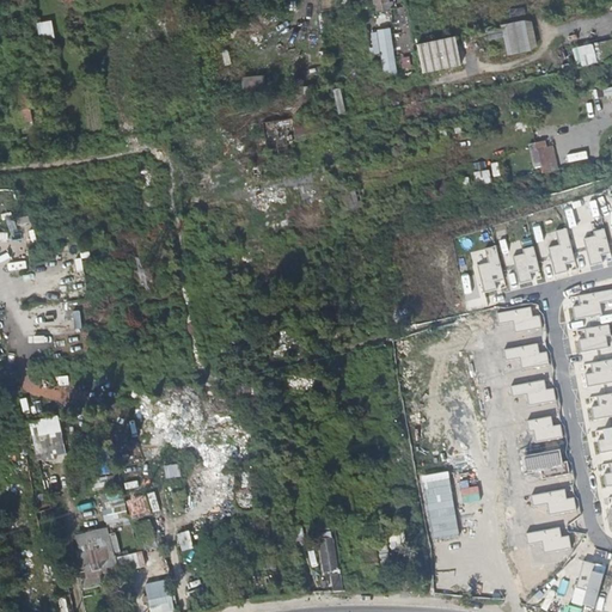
[(372,0),(374,11),(391,8),(389,0),(372,0)]
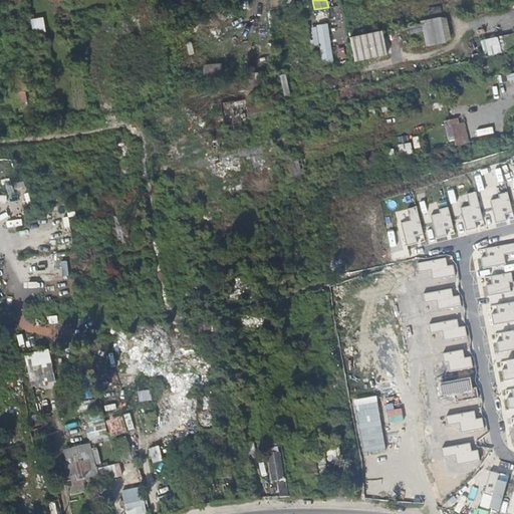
[(31,18),(32,33),(45,31),(43,17),(31,18)]
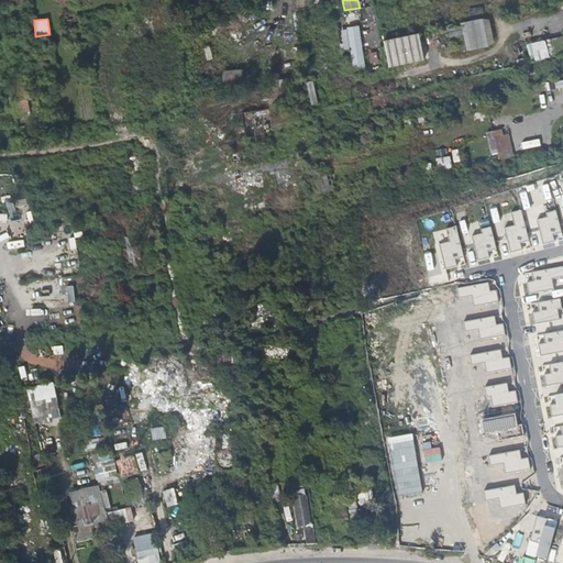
[(488,45),(483,20),(463,23),(463,26),(451,30),(452,35),(465,33),(467,50),(488,45)]
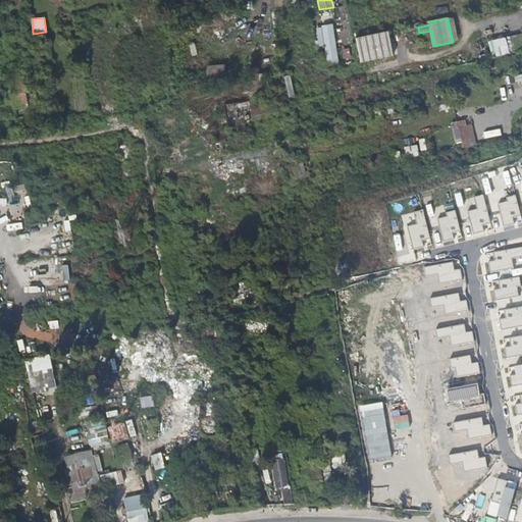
[(334,24),(315,25),(317,46),(324,46),(326,62),(337,61),(334,24)]
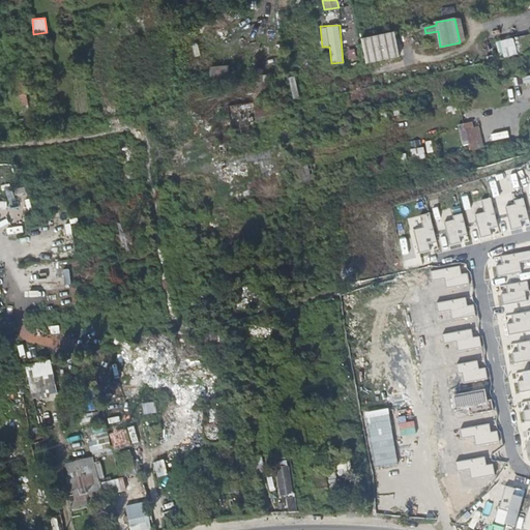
[(394,32),(361,38),(366,63),(400,57),(394,32)]
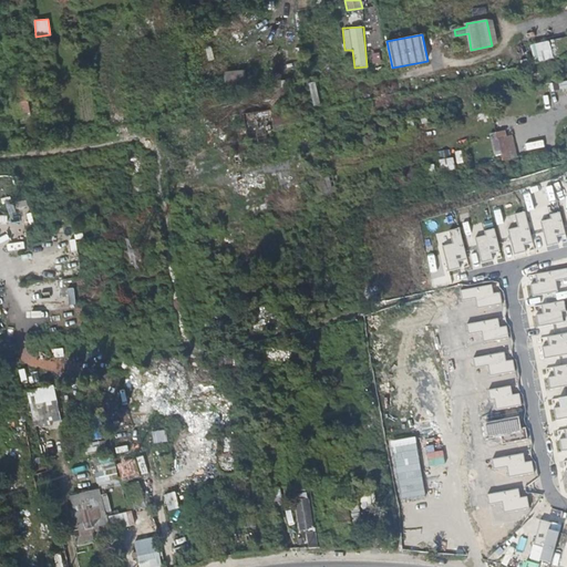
[(550,40),(553,57),(563,54),(560,39),(550,40)]
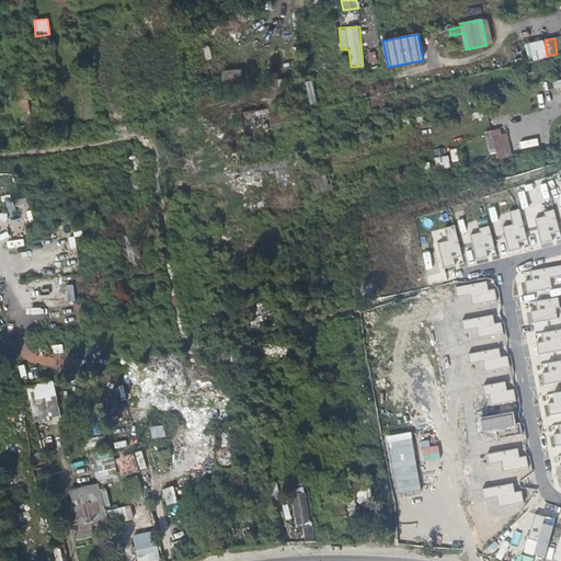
[(529,63),(547,58),(542,41),(525,45),(529,63)]
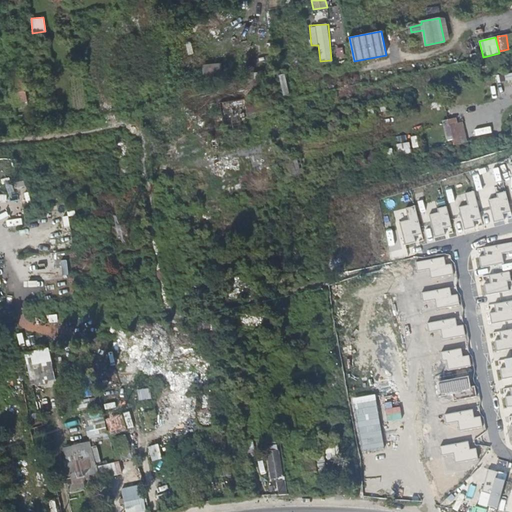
[(245,49),(245,63),(257,63),(257,49),(245,49)]
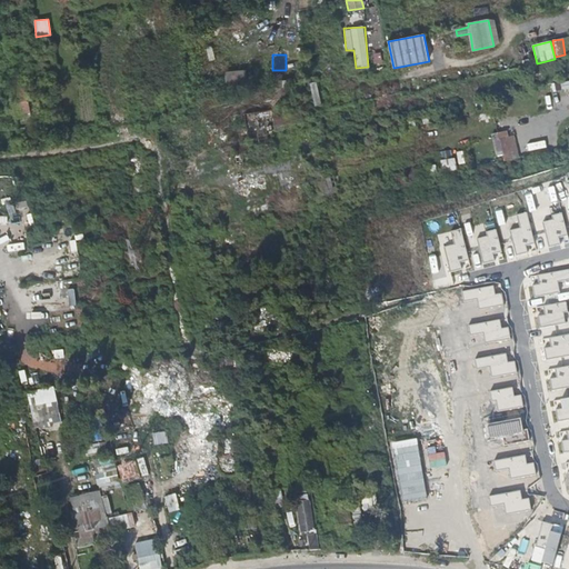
[(227,70),(226,82),(238,83),(239,71),(227,70)]
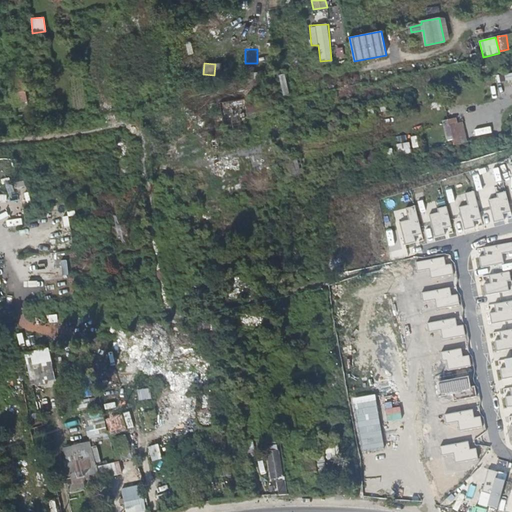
[(12,105),(27,103),(25,90),(23,76),(22,71),(7,73),(8,76),(9,85),(11,102),(12,105)]
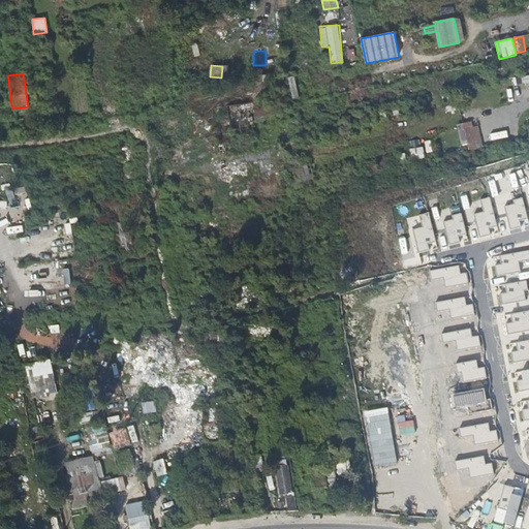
[(255,101),(226,106),(227,117),(230,134),(241,132),(251,130),(249,118),(254,117),(282,113),(280,97),(266,99),(255,101)]
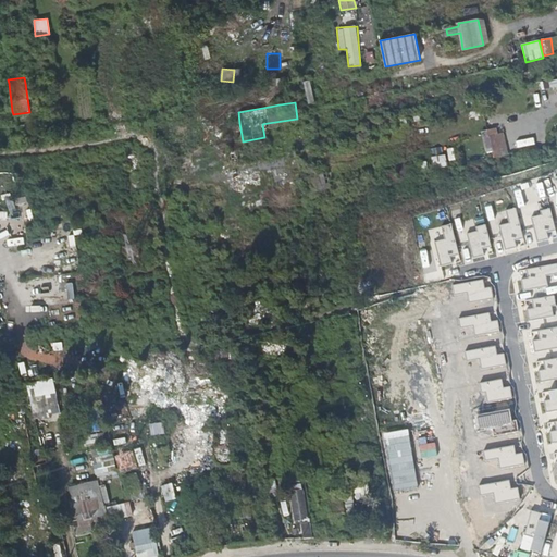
[(502,133),(497,134),(496,127),(481,132),(489,160),(508,155),(502,133)]
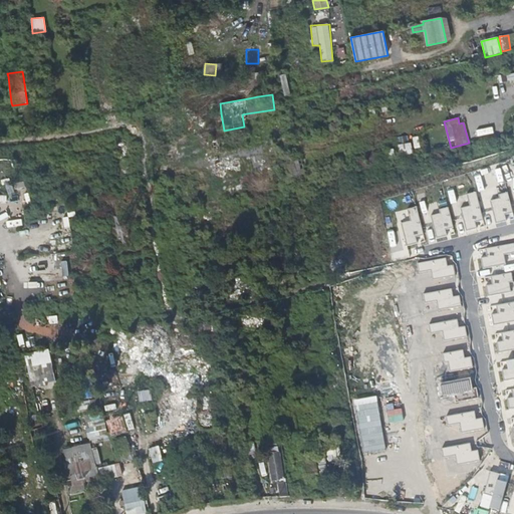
[(408,134),(397,136),(399,143),(409,142),(408,134)]
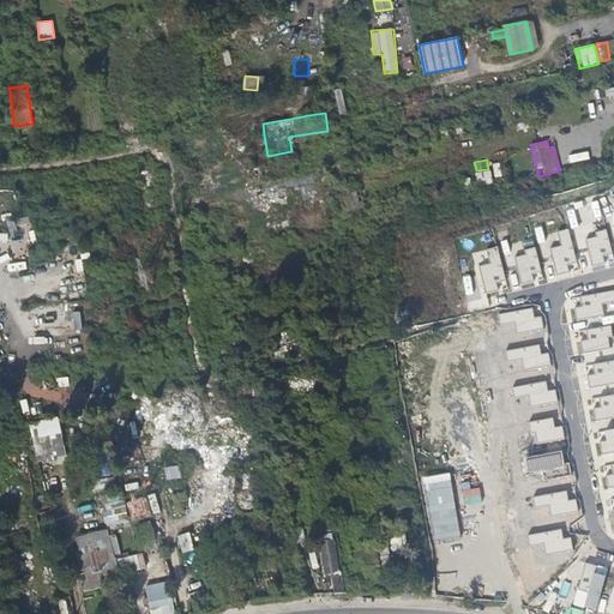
[(480,185),(493,182),(491,170),(479,173),(480,185)]
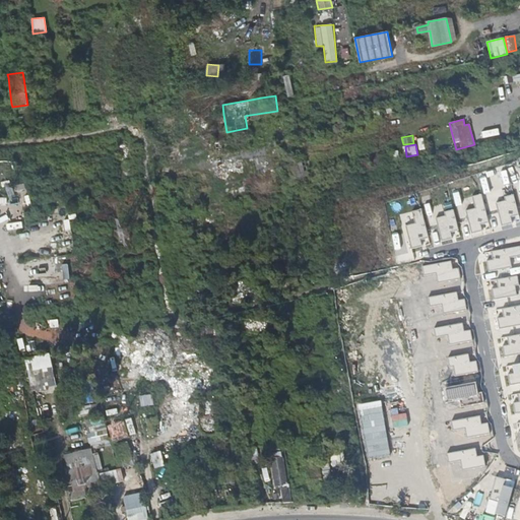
[(223,180),(238,179),(237,173),(246,172),(245,160),(221,163),(223,180)]
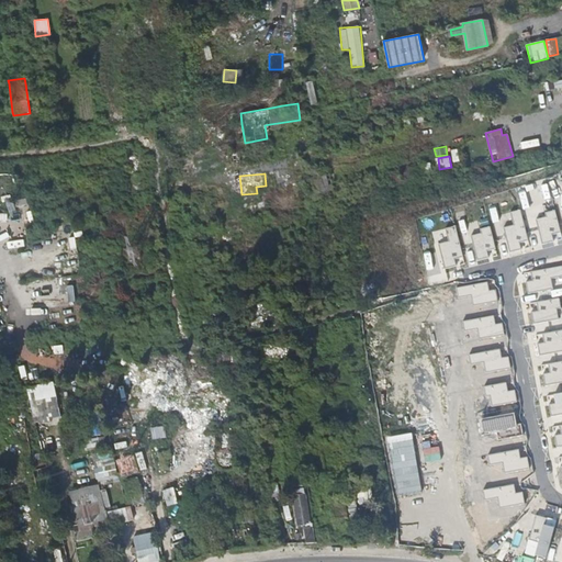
[(528,239),(520,210),(510,212),(514,225),(504,227),(510,251),(521,248),(519,242),(528,239)]
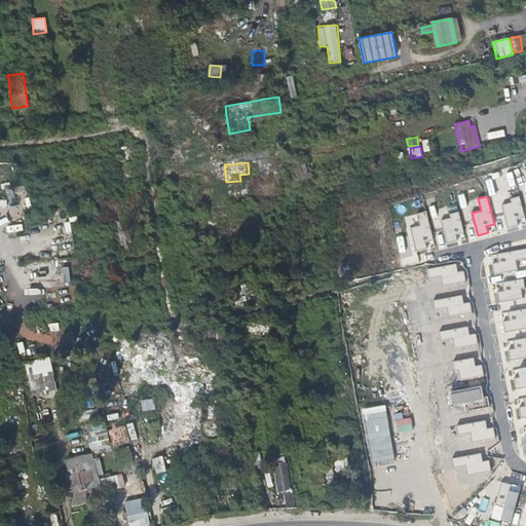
[(502,205),(508,228),(519,225),(517,219),(524,217),(519,196),(511,198),(512,202),(502,205)]
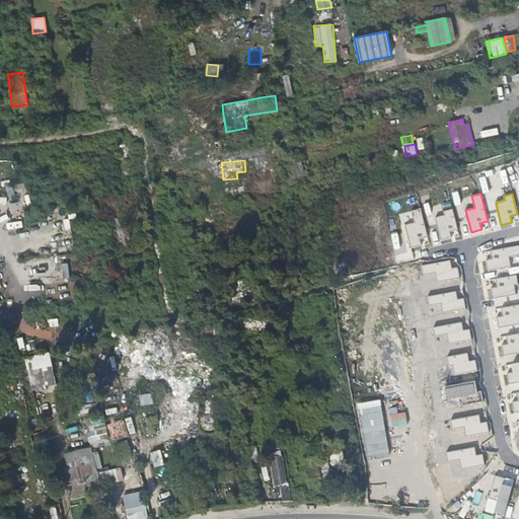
[(116,208),(119,235),(125,234),(122,208),(116,208)]
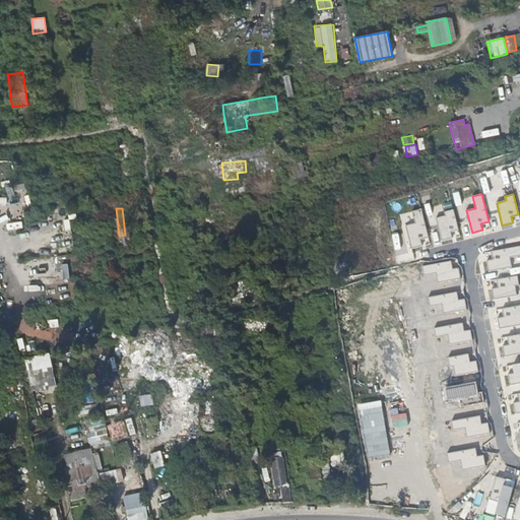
[(429,238),(420,209),(412,212),(415,223),(405,226),(411,248),(421,246),(420,240),(429,238)]
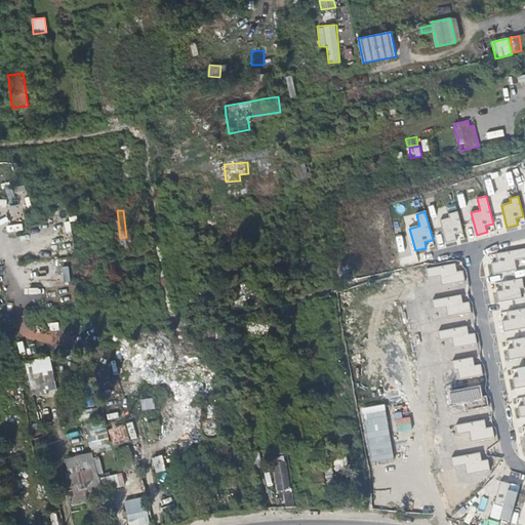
[(440,220),(446,243),(457,241),(455,234),(462,232),(457,212),(448,214),(449,218),(440,220)]
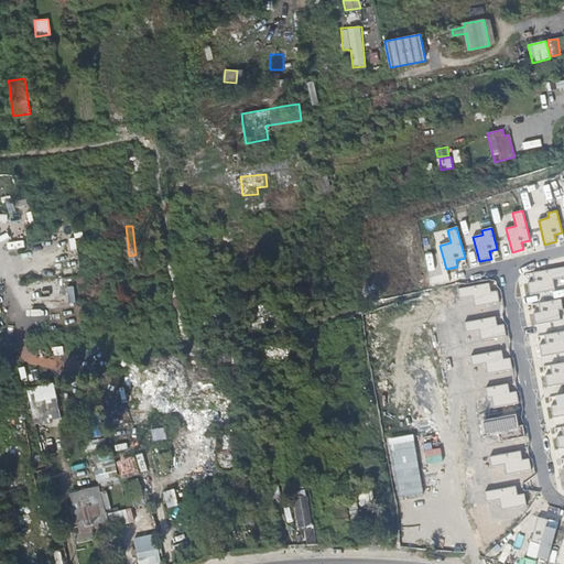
[(62,264),(45,266),(45,277),(62,275),(62,264)]
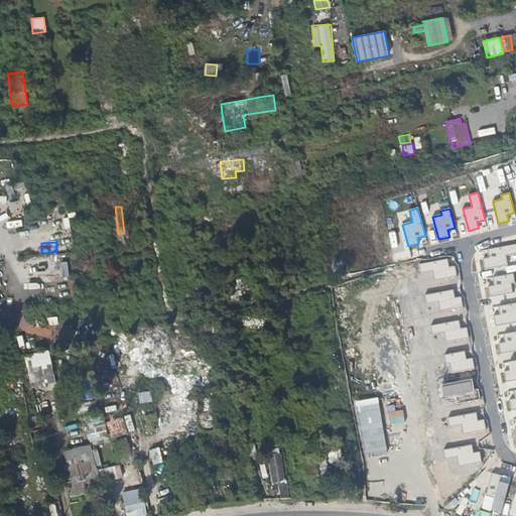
[(515,253),(515,244),(488,250),(490,258),(484,259),(485,269),(508,265),(506,255),(515,253)]
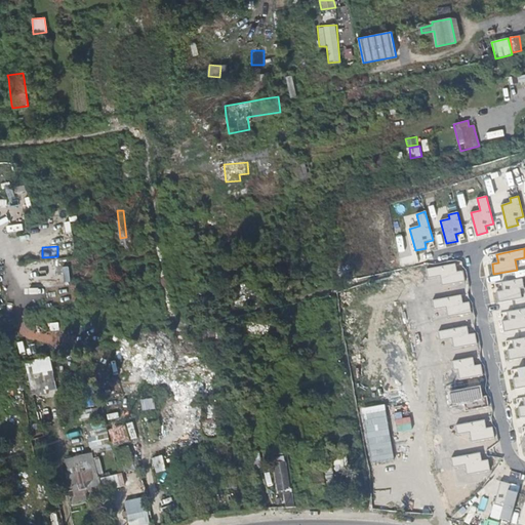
[(63,274),(64,285),(70,285),(69,260),(54,261),(54,274),(63,274)]
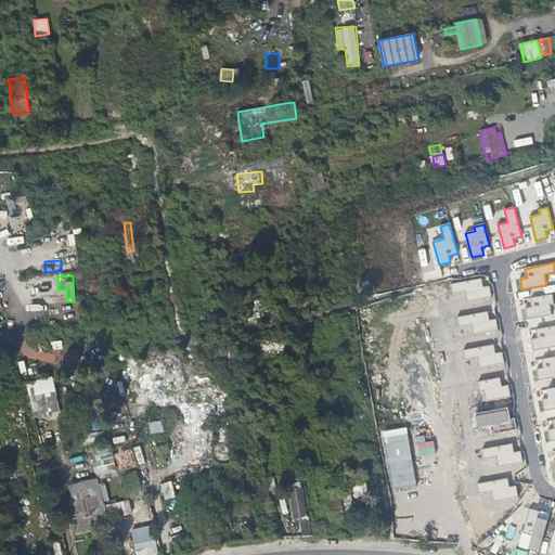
[(481,279),(451,284),(453,294),(466,291),(467,301),(491,297),(490,286),(483,287),(481,279)]
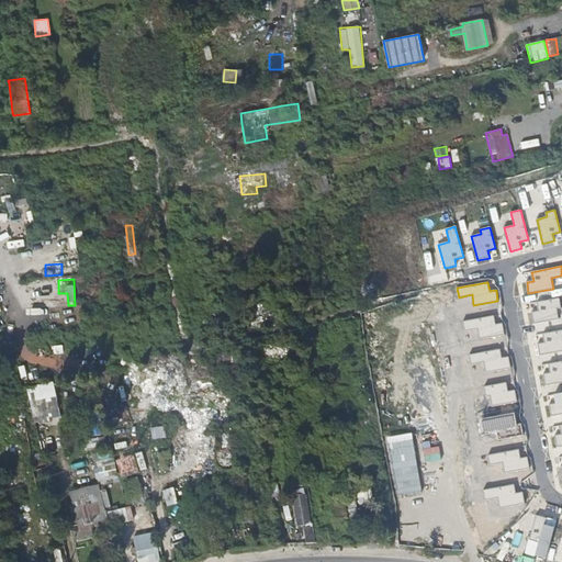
[(559,298),(537,302),(539,311),(531,312),(534,324),(559,318),(557,308),(561,308),(559,298)]
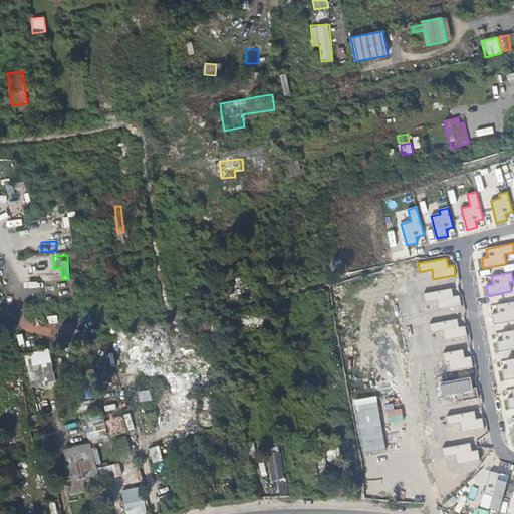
[(452,288),(424,293),(426,302),(437,300),(439,310),(461,306),(460,295),(453,296),(452,288)]
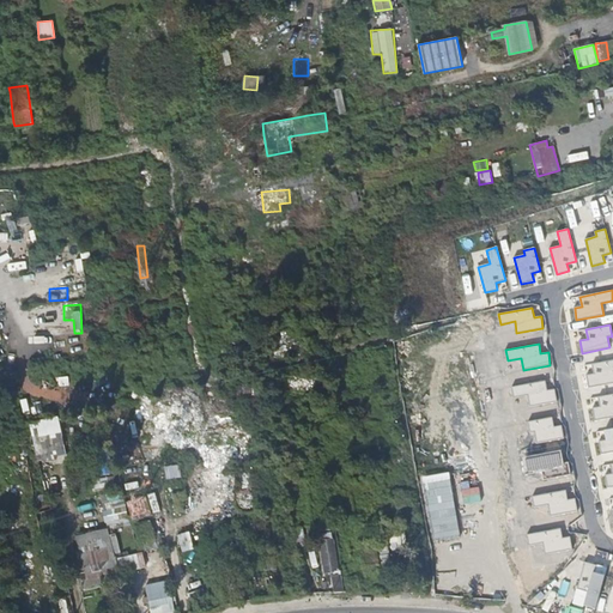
[(612,359),(593,364),(594,374),(587,375),(589,387),(612,382),(612,359)]
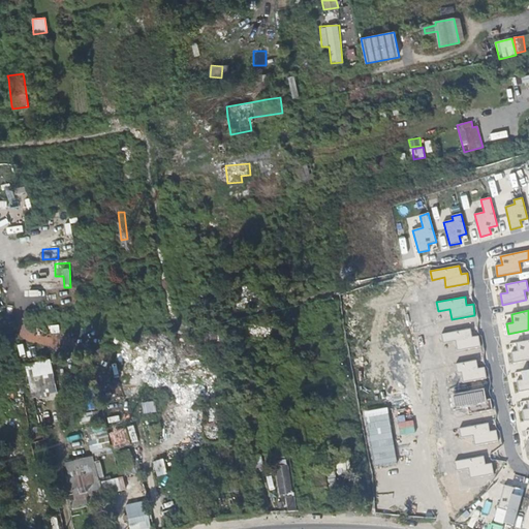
[(471,329),(442,334),(443,343),(456,341),(458,350),(480,346),(478,336),(472,337),(471,329)]
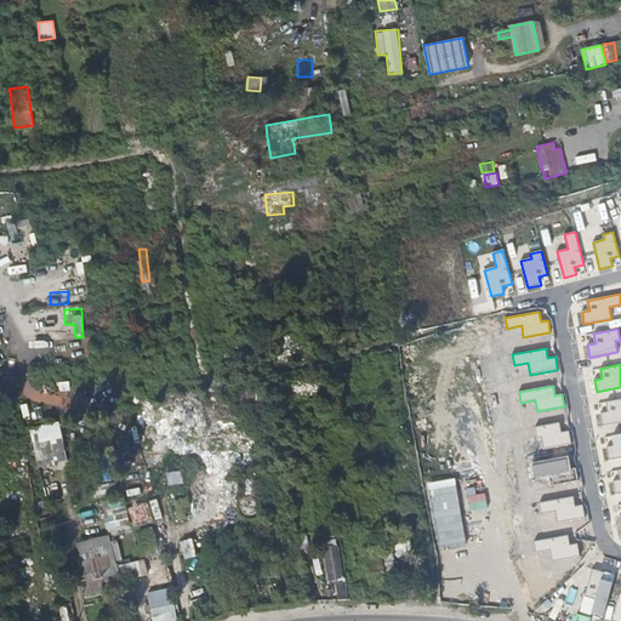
[(620,398),(607,402),(608,411),(600,412),(603,426),(620,421),(620,398)]
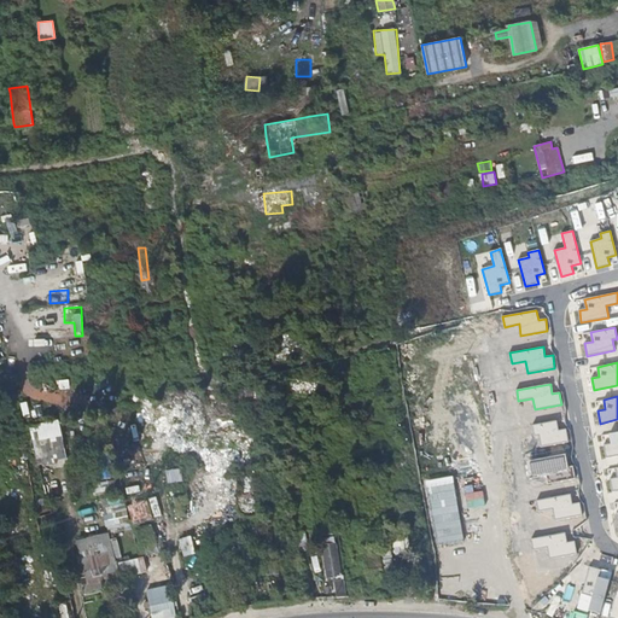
[(496,421),(494,408),(476,412),(478,425),(496,421)]
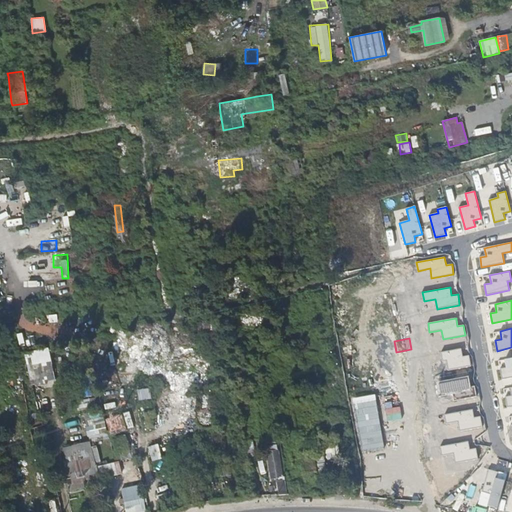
[(461,348),(441,352),(442,360),(447,360),(449,370),(471,366),(469,355),(462,356),(461,348)]
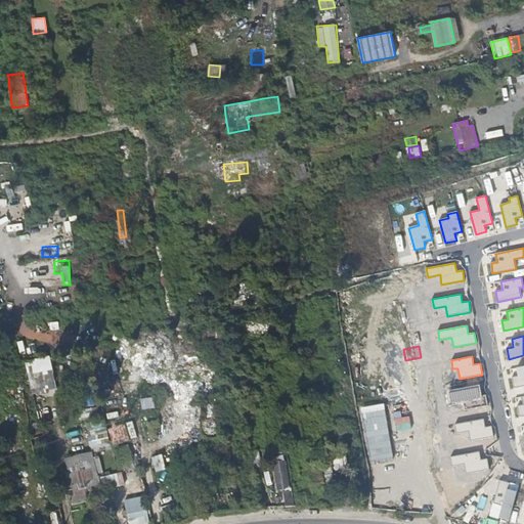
[(51,370),(49,358),(45,359),(38,361),(26,364),(27,370),(32,390),(55,385),(52,375),(51,370)]
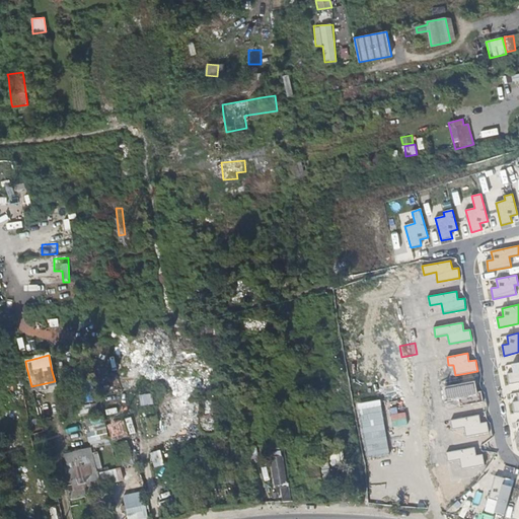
[(26,367),(25,361),(17,363),(19,369),(26,367)]
